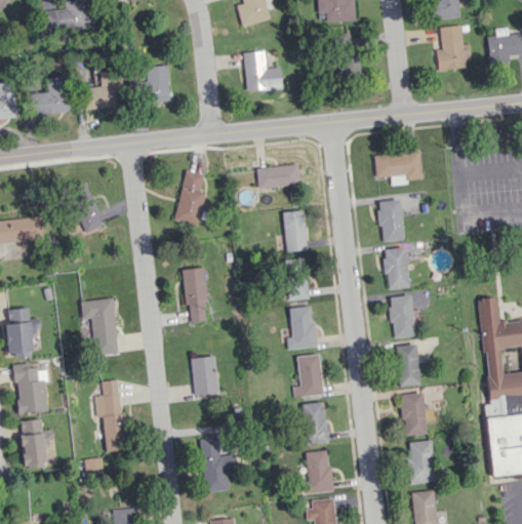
[(0,0),(0,10),(14,0),(0,0)]
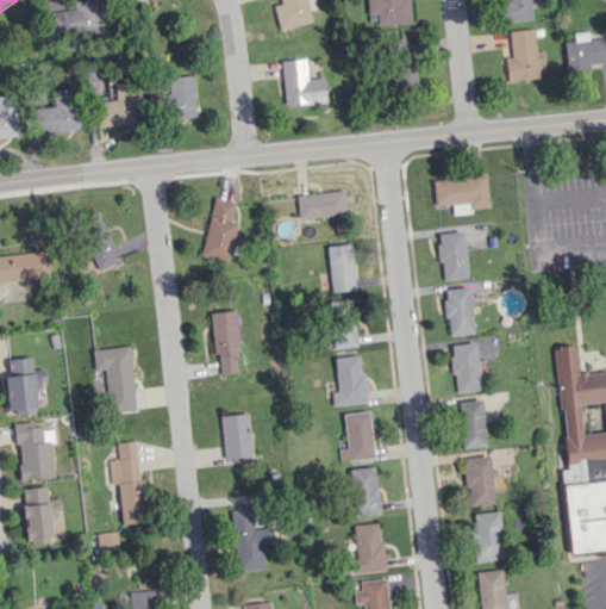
[(76,11),(49,14),(54,42),(92,36),(92,33),(105,32),(100,0),(92,0),(75,2),(76,11)]
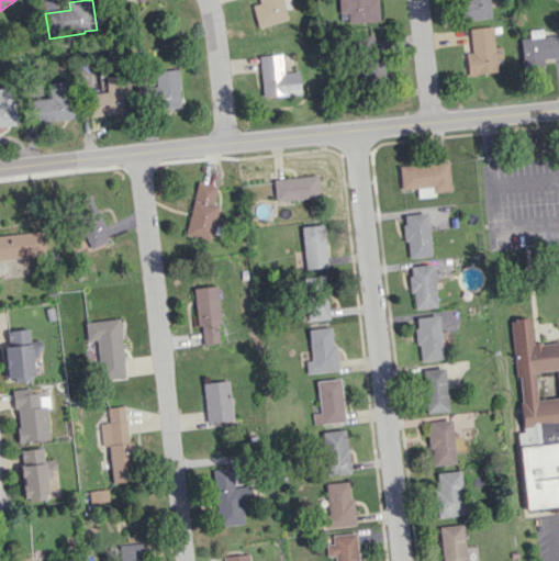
[(259,29),(290,21),(288,12),(294,10),(291,0),(259,0),(260,4),(254,6),(259,29)]
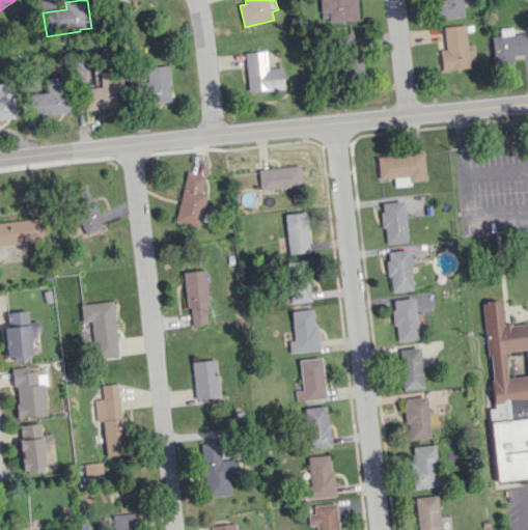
[(331,23),(360,22),(359,0),(321,0),(322,14),(330,12),(331,23)]
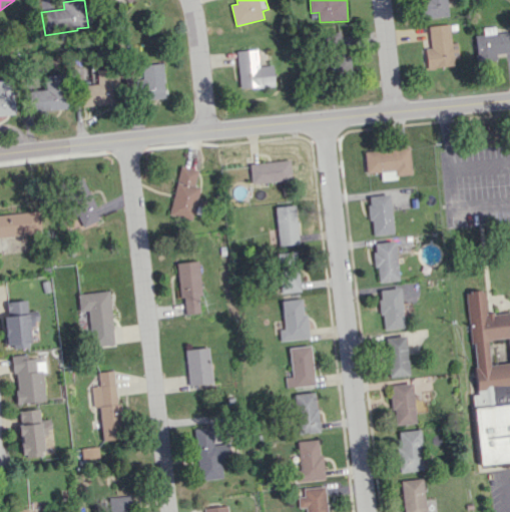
[(422,0),(423,19),(449,17),(448,0),(422,0)]
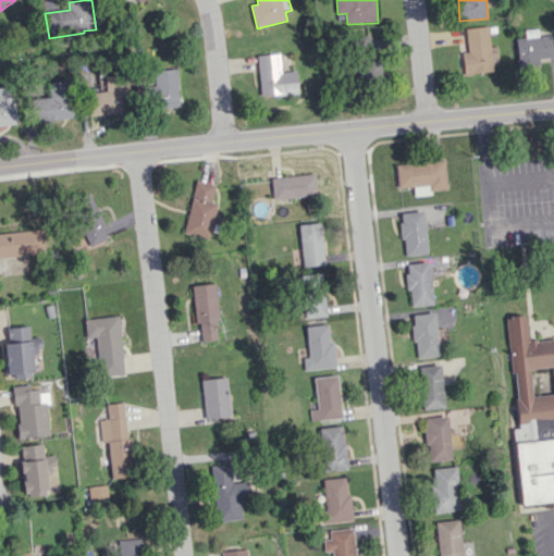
[(492,47),(491,27),(468,29),(469,52),(465,52),(466,75),(500,73),(499,47),(492,47)]
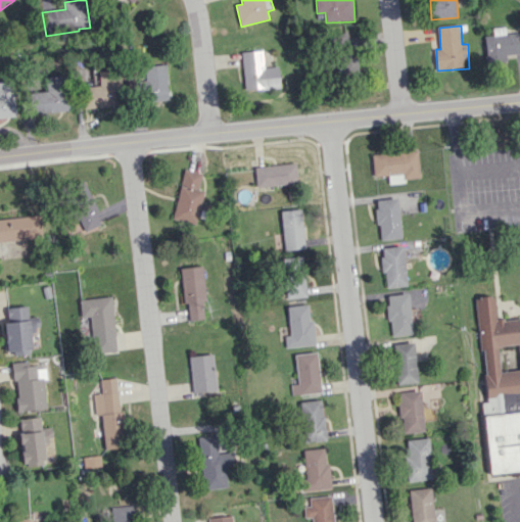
[(519,34),(507,34),(507,29),(494,29),(495,37),(487,37),(487,64),(508,63),(508,55),(519,55),(519,34)]
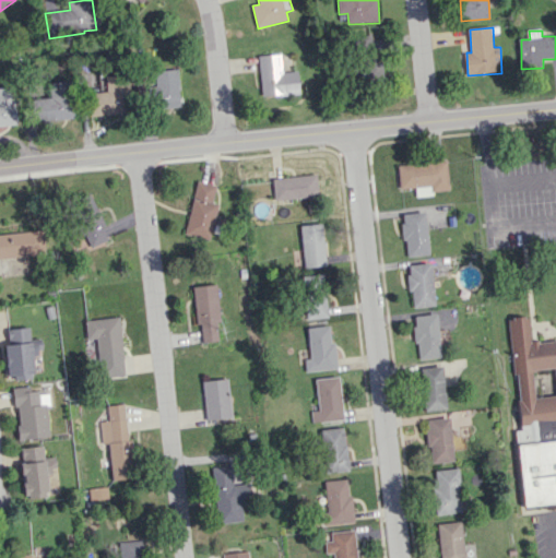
[(385,62),(375,63),(374,37),(356,38),(357,84),(386,83),(385,62)]
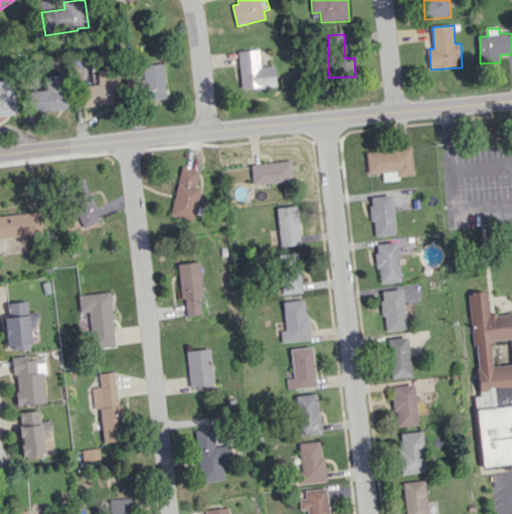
[(241,90),(277,88),(276,67),(261,67),(260,50),(239,51),(241,90)]
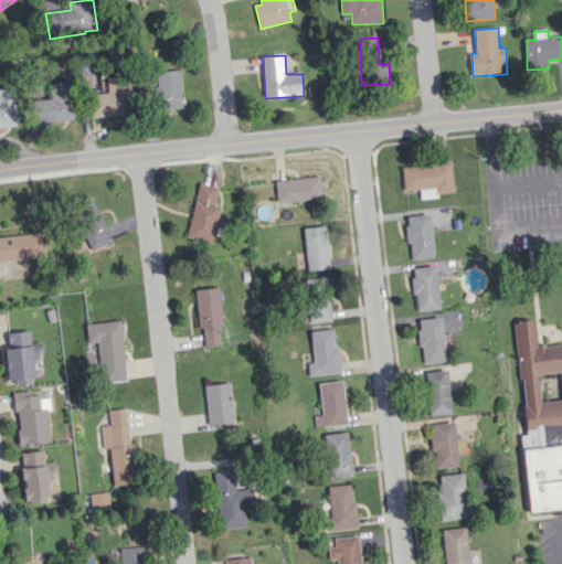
[(181,71),(158,72),(159,87),(144,88),(145,110),(183,109),(181,71)]
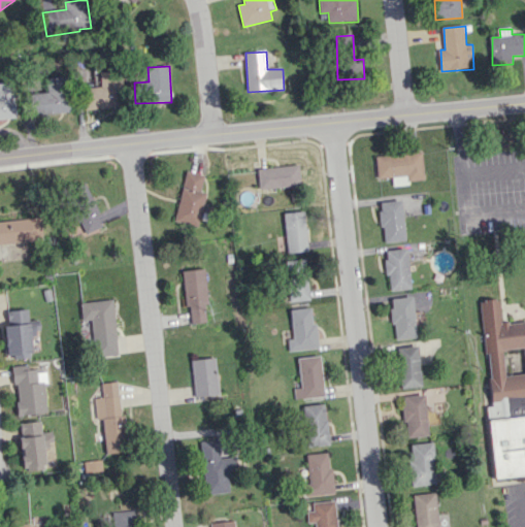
[(102,87),(87,88),(88,109),(124,108),(123,72),(101,73),(102,87)]
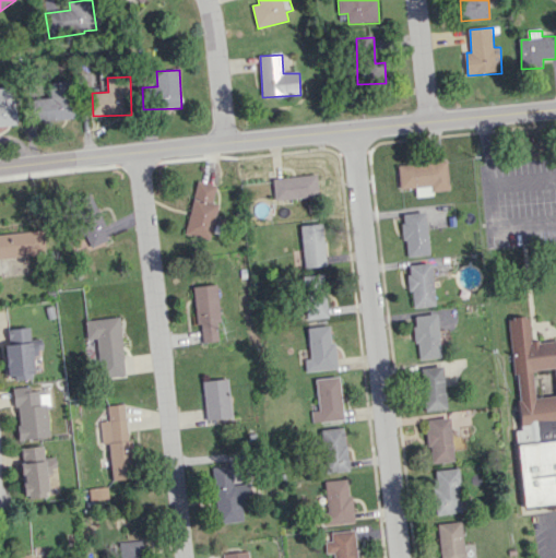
[(35,99),(36,121),(74,121),(74,82),(51,82),(51,99),(35,99)]
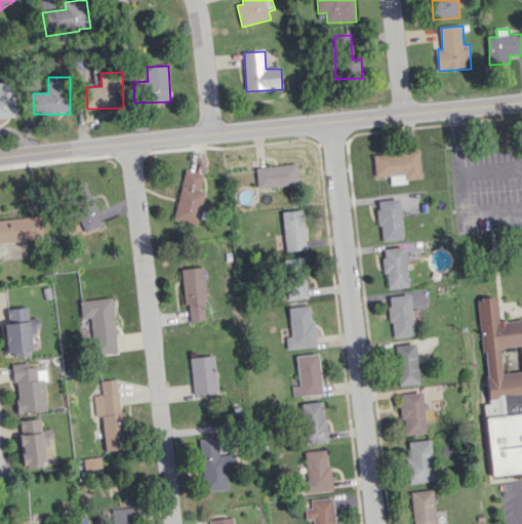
[(0,119),(18,118),(16,82),(0,83),(0,119)]
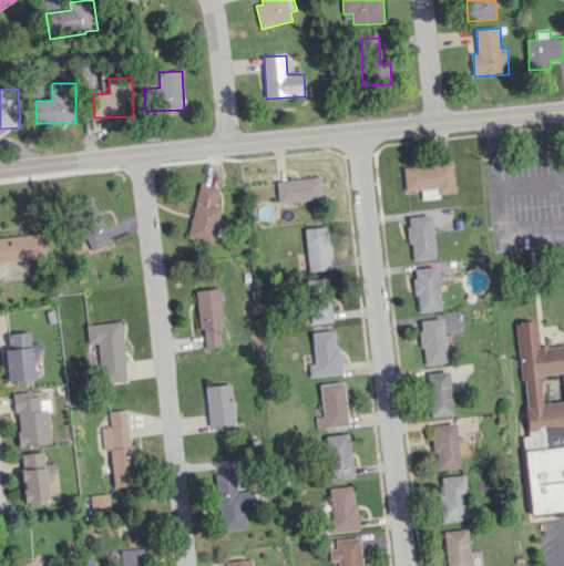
[(404,167),(407,193),(422,192),(423,198),(458,195),(454,164),(404,167)]
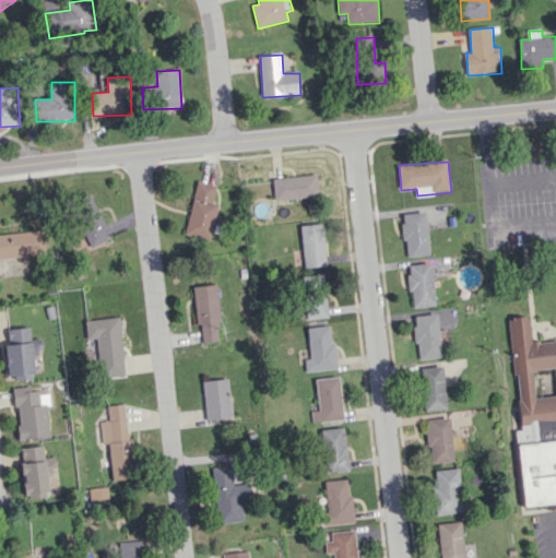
[(274,179),(276,201),(320,197),(318,175),(274,179)]
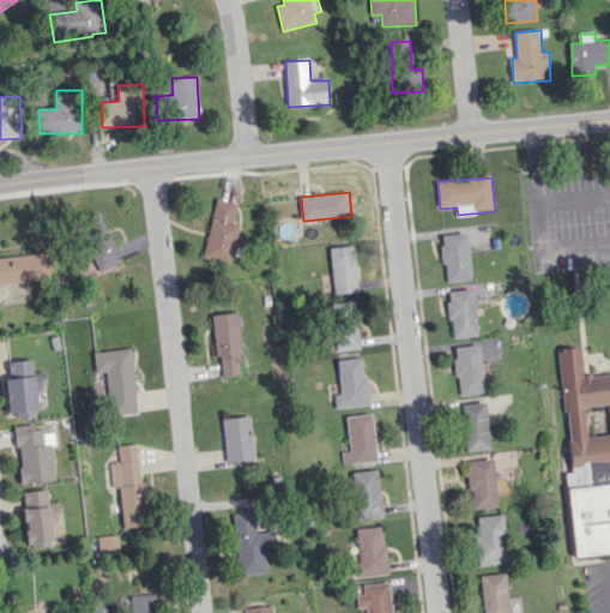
[(233,264),(241,226),(235,224),(239,205),(217,200),(205,259),(233,264)]
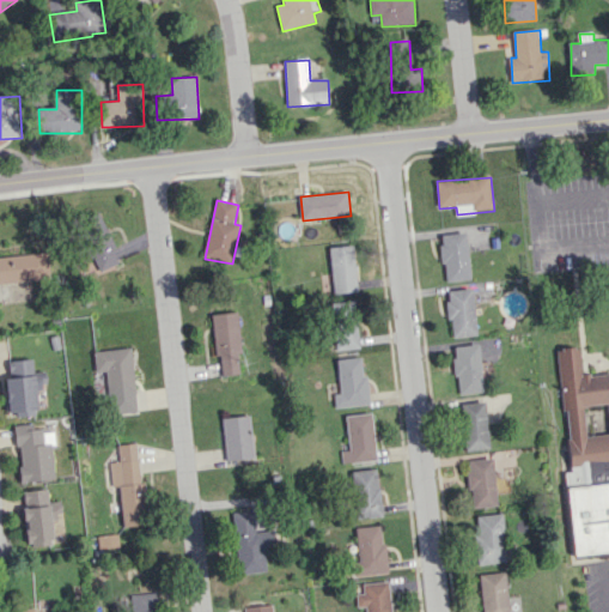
[(120,265),(114,248),(115,248),(102,214),(80,223),(101,273),(120,265)]
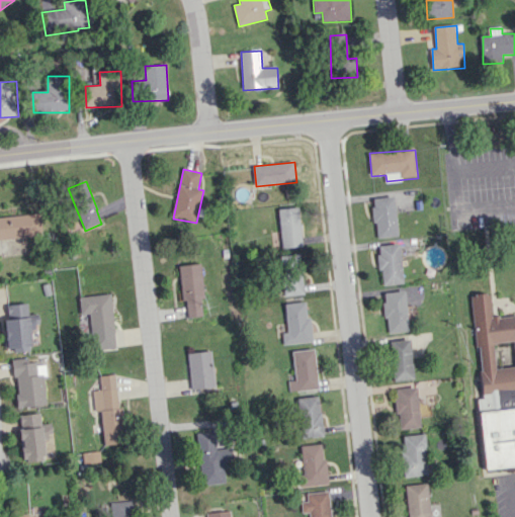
[(399,237),(395,197),(373,199),(377,239),(399,237)]
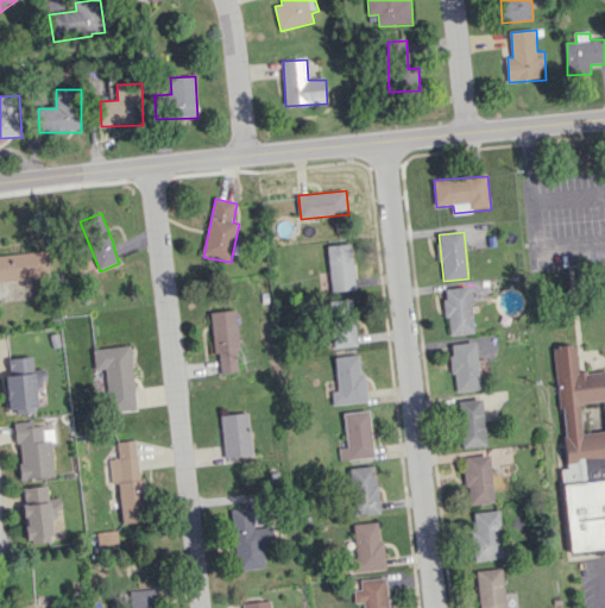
[(329,246),(332,292),(355,290),(353,245),(329,246)]
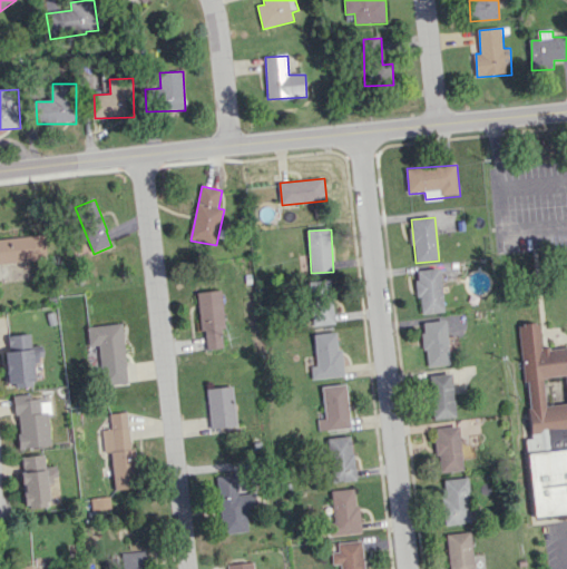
[(0,239),(0,264),(54,260),(51,235),(0,239)]
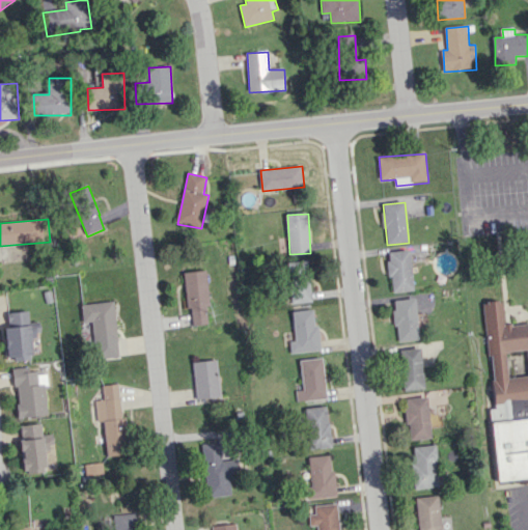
[(392,294),(415,291),(411,251),(388,253),(392,294)]
